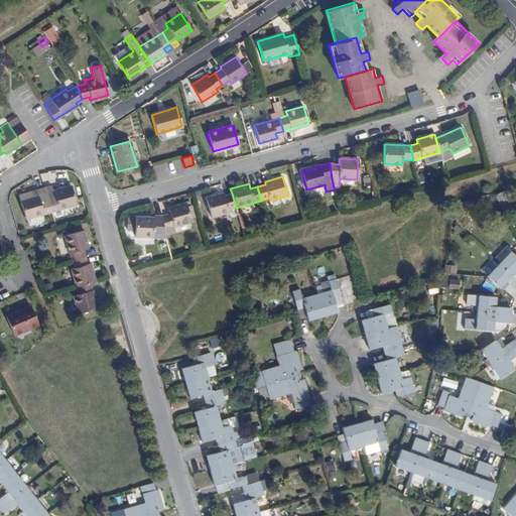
[(43,186),(50,211),(76,204),(71,184),(52,189),(51,184),(43,186)]
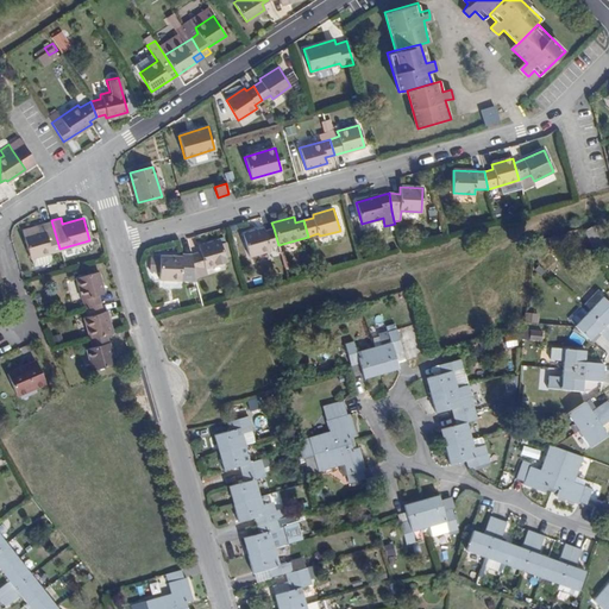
[(31,257),(60,249),(51,220),(37,224),(37,226),(22,231),(30,258),(31,257)]
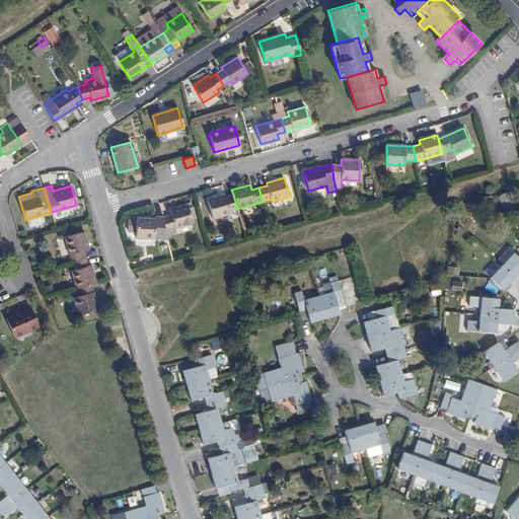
[(237,209),(233,195),(226,197),(226,194),(208,199),(213,218),(231,213),(231,210),(237,209)]
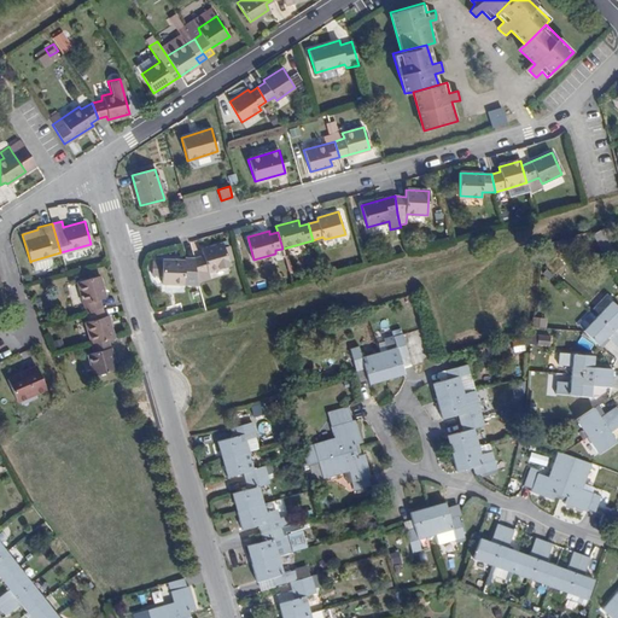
[(604,232),(594,234),(599,252),(608,250),(604,232)]
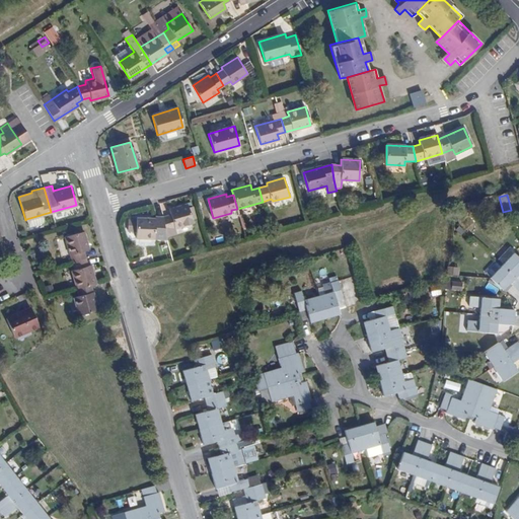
[(172,228),(193,223),(193,219),(188,204),(169,209),(170,214),(163,216),(165,230),(167,236),(174,234),(172,228)]
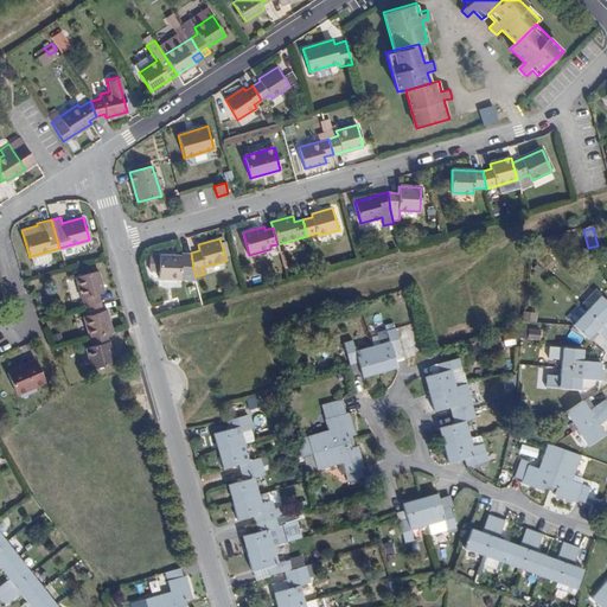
[(50,257),(49,251),(31,256),(33,266),(49,261),(50,257)]
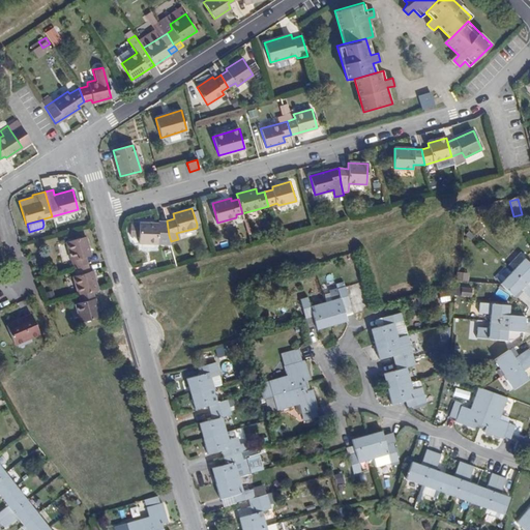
[(158,236),(169,235),(167,221),(158,221),(158,224),(140,224),(139,243),(158,243),(158,236)]
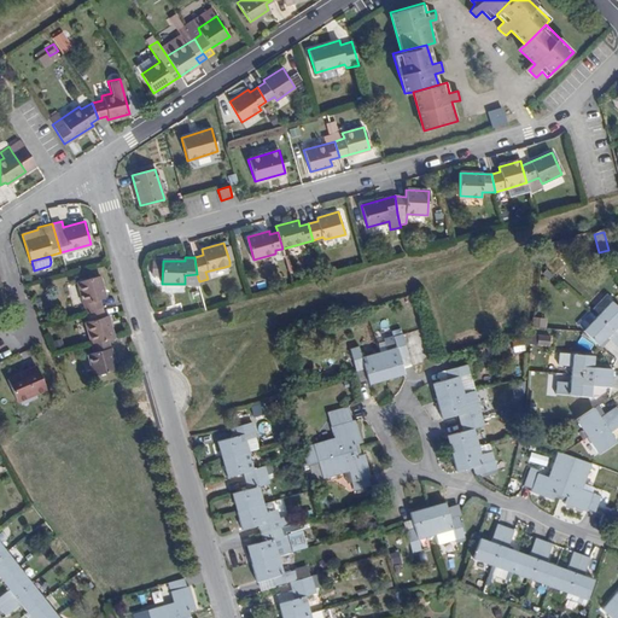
[(86,313),(101,308),(99,298),(105,297),(99,277),(77,283),(86,313)]
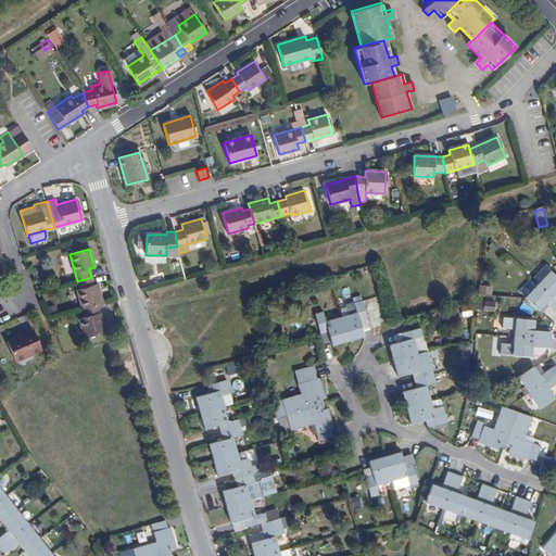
[(536,283),(555,302),(555,276),(550,270),(536,283)]
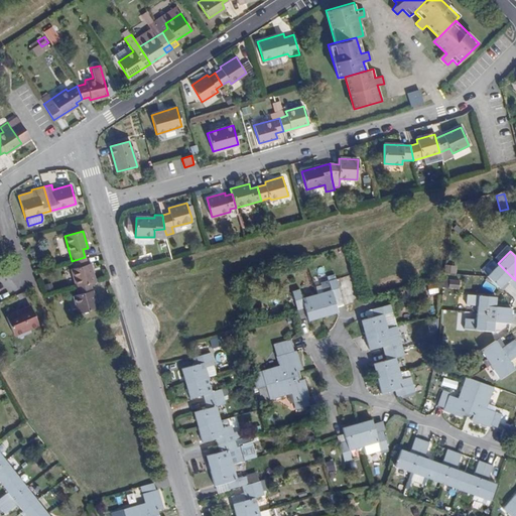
[(71,269),(76,287),(90,284),(96,282),(91,264),(87,265),(85,257),(72,261),(74,268),(71,269)]
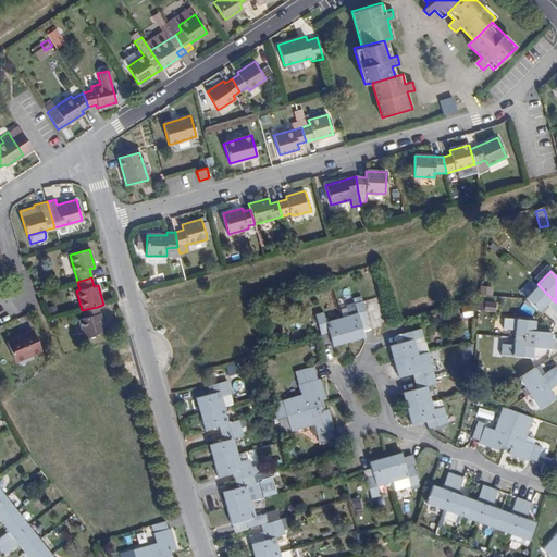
[(547,305),(556,313),(556,302),(537,284),(525,298),(540,311),(547,305)]
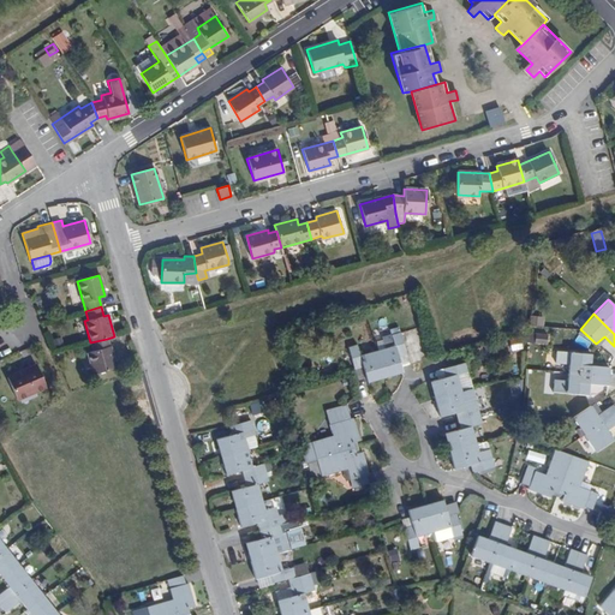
[(542,316),(531,315),(530,324),(541,326),(542,316)]
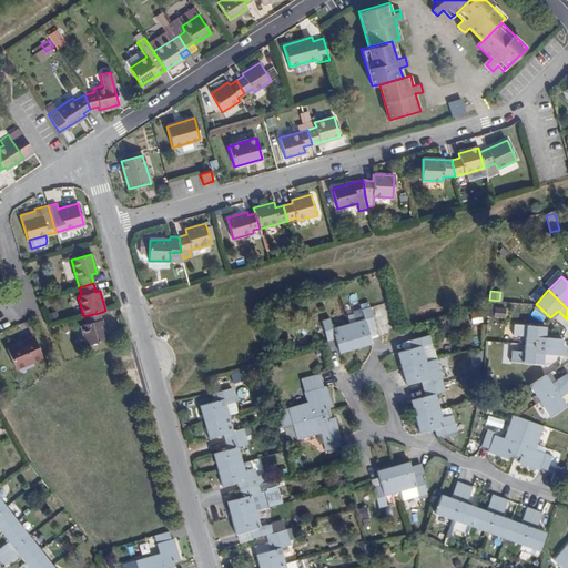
[(508,305),(488,304),(488,312),(507,314),(508,305)]
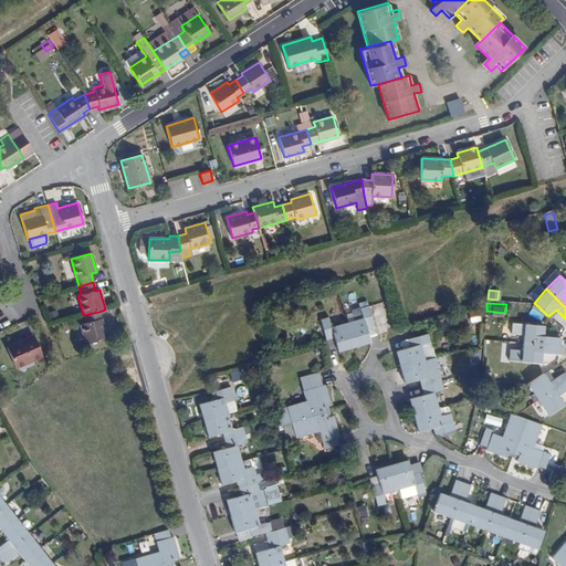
[(354,347),(370,343),(369,338),(366,328),(374,327),(368,306),(359,308),(363,320),(347,324),(354,347)]
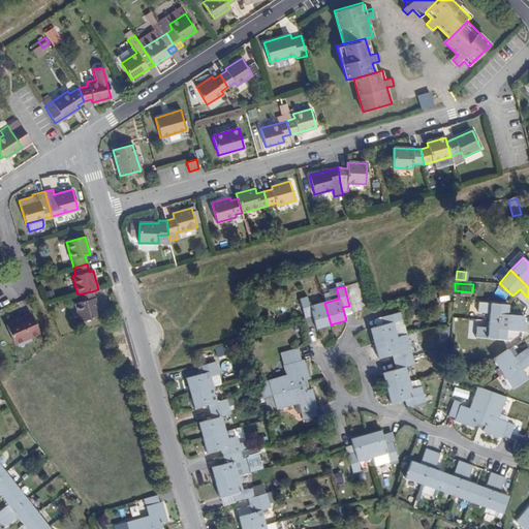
[(92,291),(78,294),(80,302),(74,304),(81,322),(99,316),(92,291)]
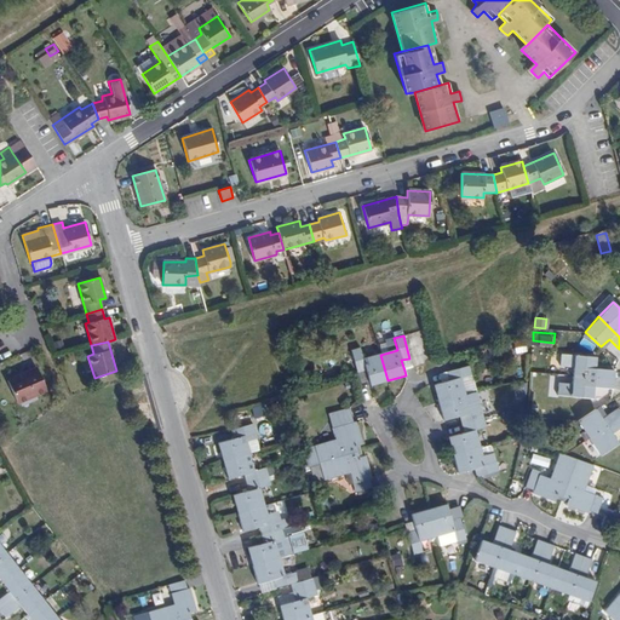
[(388,380),(380,355),(362,360),(359,348),(350,350),(357,372),(366,369),(369,382),(371,385),(388,380)]
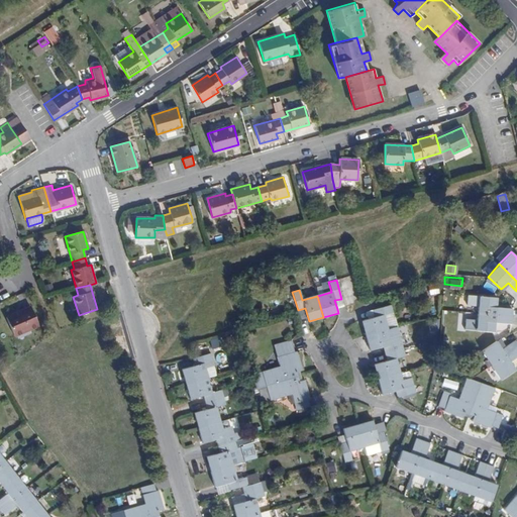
[(478,313),(511,315),(512,309),(496,308),(497,297),(468,295),(467,305),(478,306),(478,313)]
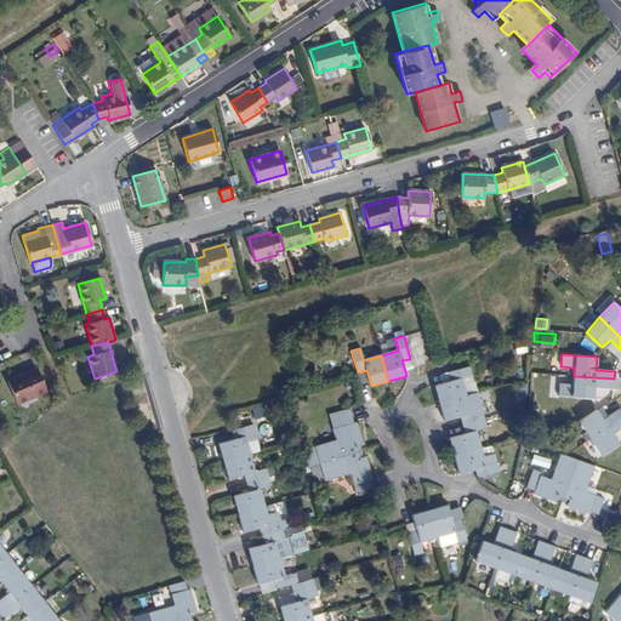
[(412,369),(410,359),(402,360),(405,371),(412,369)]
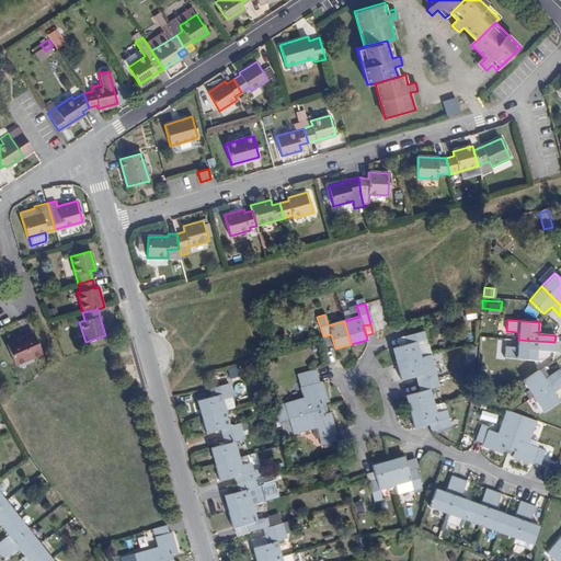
[(430,329),(403,336),(405,345),(397,347),(391,348),(397,365),(421,358),(416,342),(432,338),(430,329)]
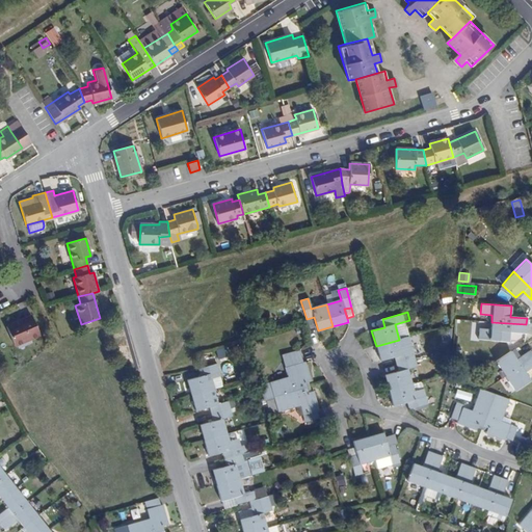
[(31,316),(6,326),(15,345),(40,334),(31,316)]
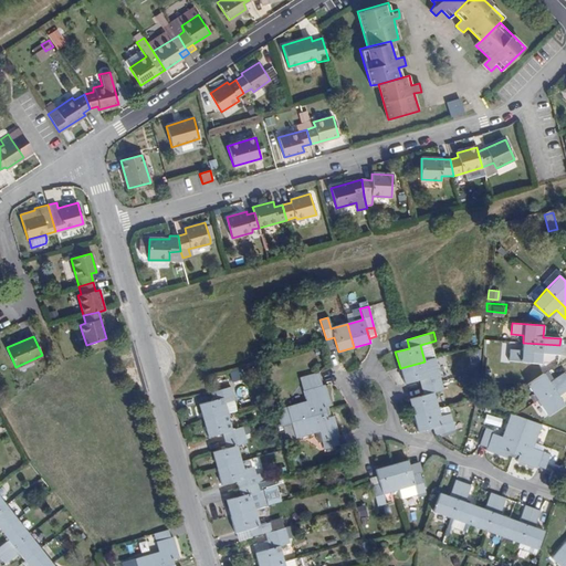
[(337,348),(334,337),(326,339),(328,350),(337,348)]
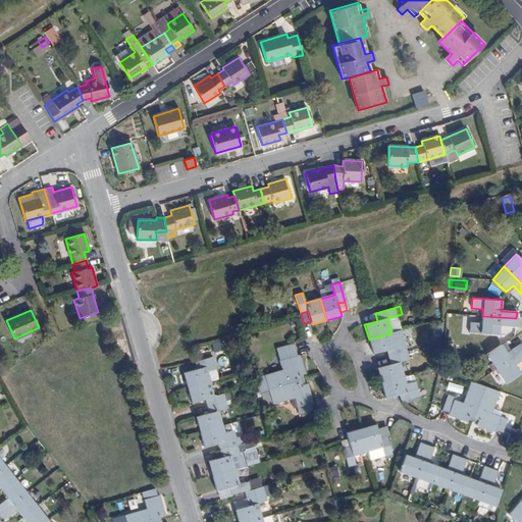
[(375,313),(367,315),(369,323),(377,321),(375,313)]
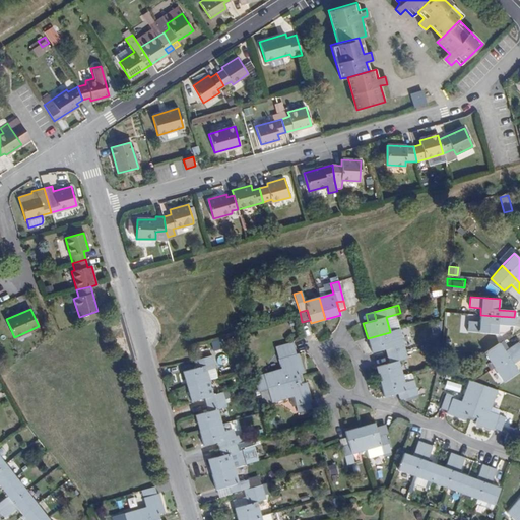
[(497,324),(513,325),(514,317),(480,315),(479,322),(468,321),(467,331),(496,333),(497,324)]
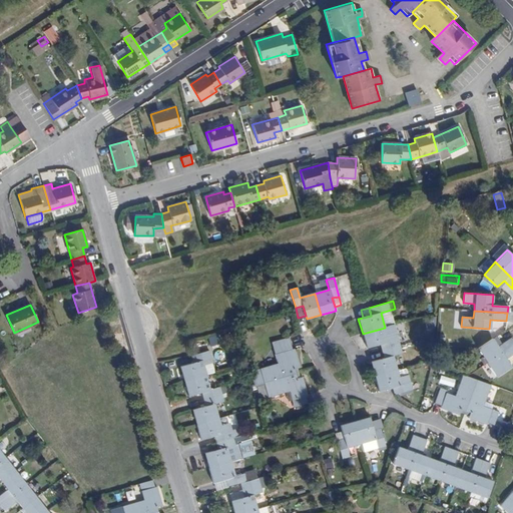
[(388,341),(385,328),(363,334),(367,349),(369,349),(371,355),(400,347),(397,339),(388,341)]
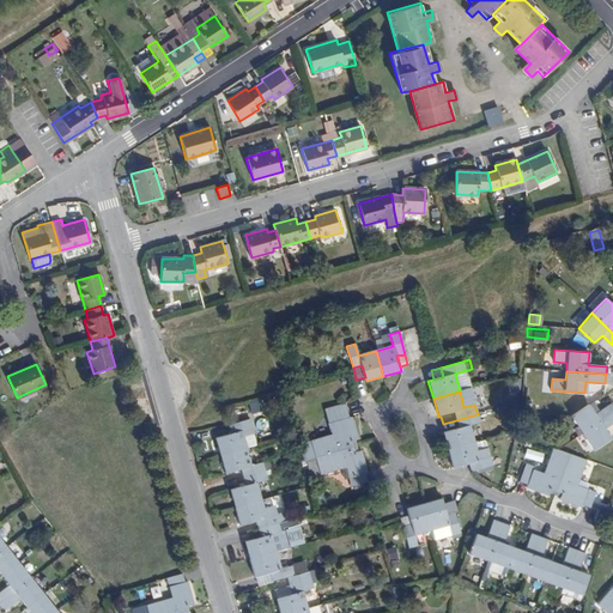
[(315,457),(353,447),(351,441),(354,439),(358,439),(352,416),(349,417),(345,402),(328,407),(335,434),(310,441),(315,457)]
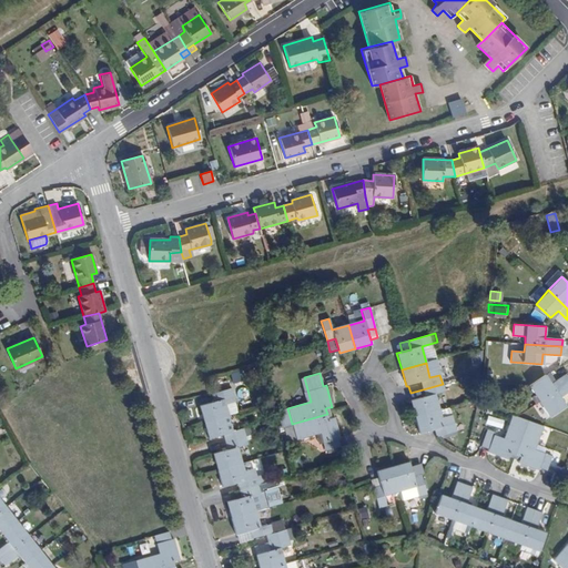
[(547,373),(544,374),(550,384),(554,382),(547,373)]
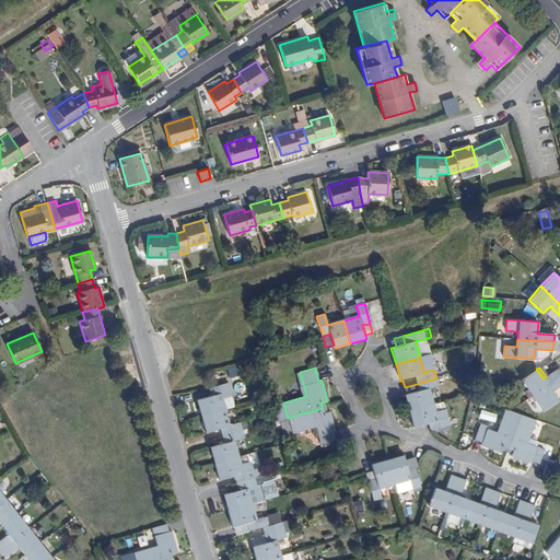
[(521,380),(532,396),(559,376),(559,371),(558,369),(546,376),(543,378),(536,369),(521,380)]
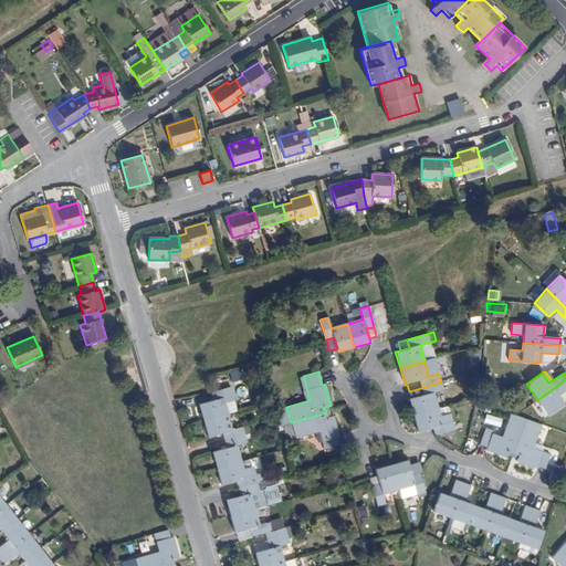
[(558,396),(565,390),(565,380),(537,400),(547,415),(564,404),(558,396)]
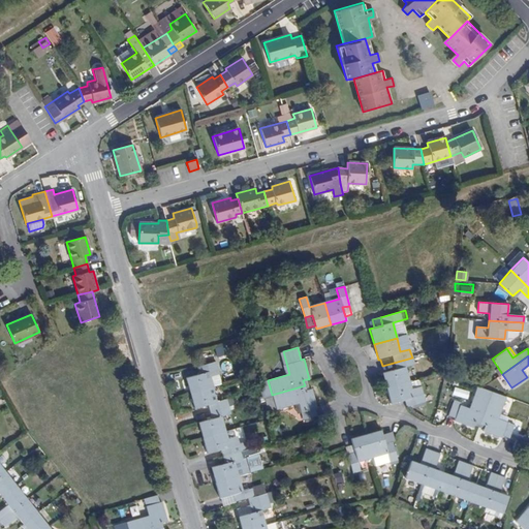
[(414,365),(412,358),(382,366),(383,372),(382,374),(386,389),(409,382),(405,367),(414,365)]
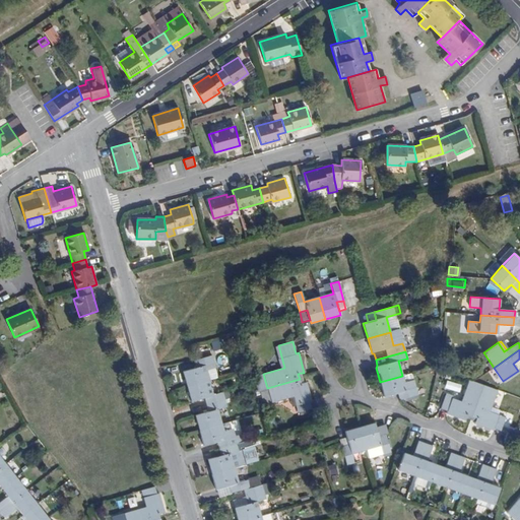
[(187,387),(209,380),(217,378),(213,363),(214,363),(212,354),(194,360),(196,368),(183,371),(187,387)]
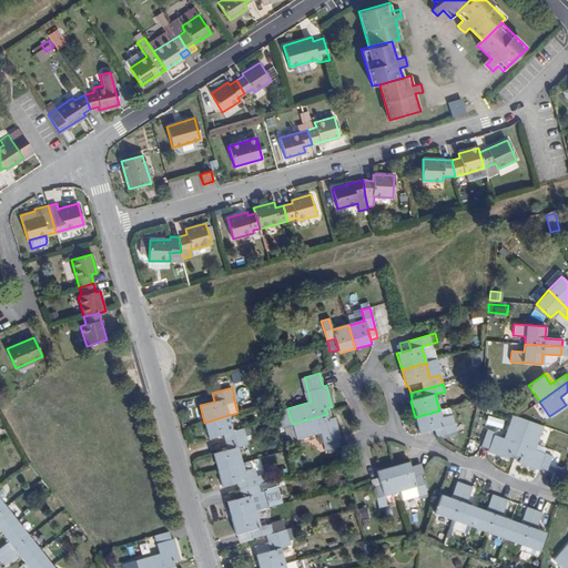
[(449,408),(439,411),(440,417),(452,415),(449,408)]
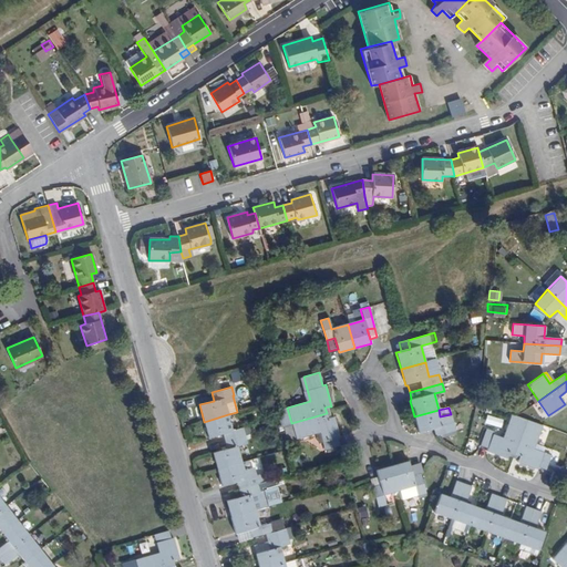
[(440,416),(439,410),(414,416),(419,433),(433,429),(435,436),(455,431),(451,414),(440,416)]
